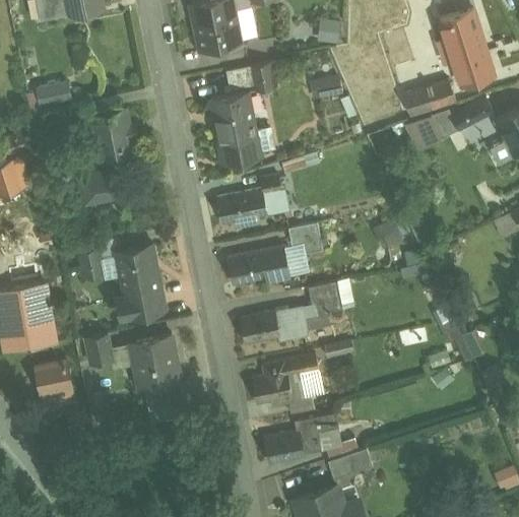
[(40,0),(45,20),(70,15),(70,16),(103,9),(101,0),(40,0)]
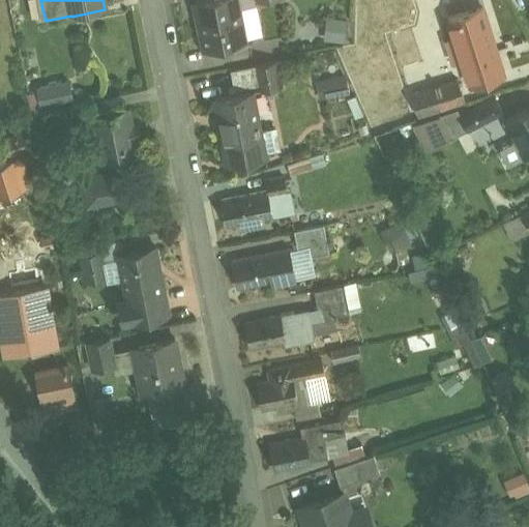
[(215,0),(195,4),(204,52),(244,44),(235,0),(215,0)]
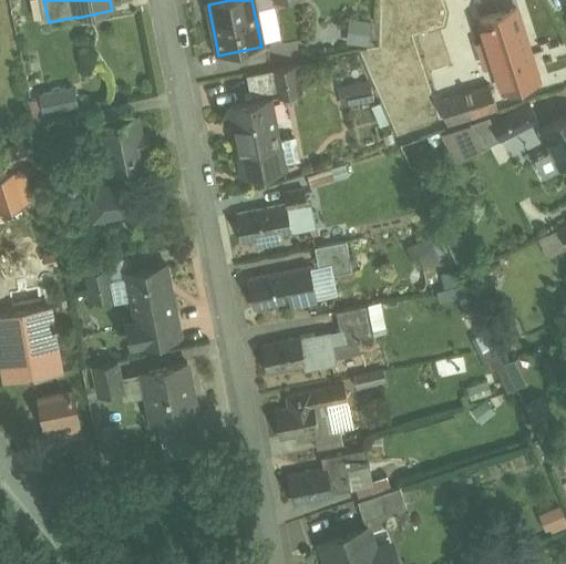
[(501,3),(503,13),(514,11),(512,0),(482,0),(483,6),(501,3)]
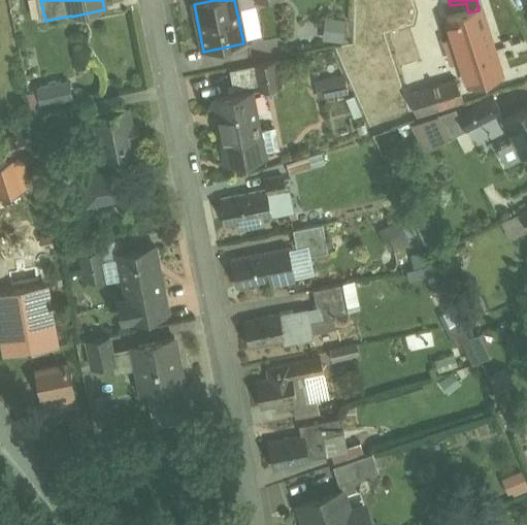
[(481,10),(447,22),(468,87),(501,76),(481,10)]
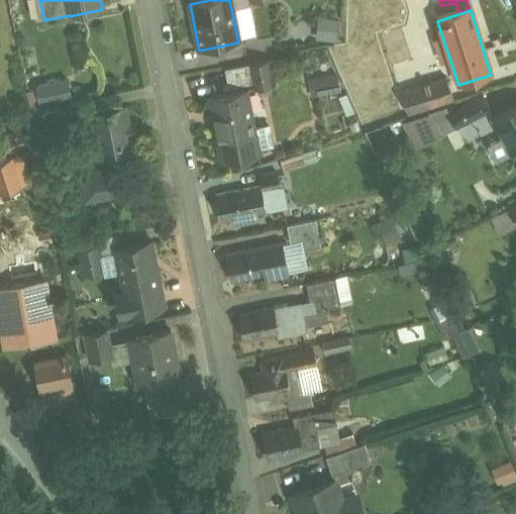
[(342,43),(343,21),(321,20),(321,43),(342,43)]
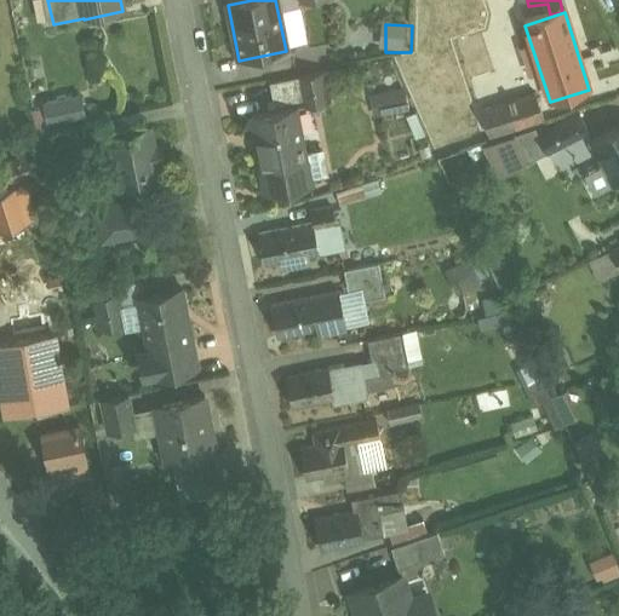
[(333,73),(322,75),(326,93),(337,92),(333,73)]
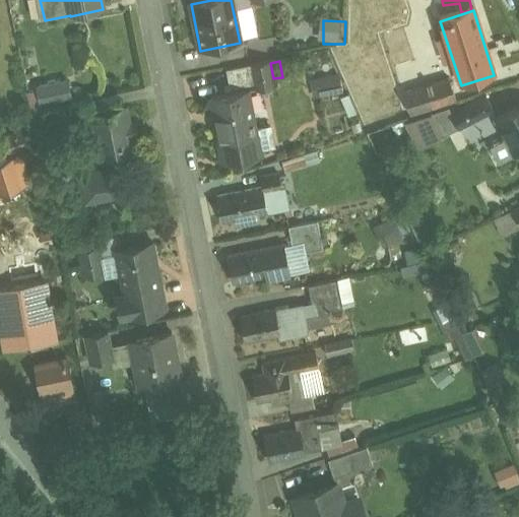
[(69,63),(39,69),(43,87),(73,81),(69,63)]
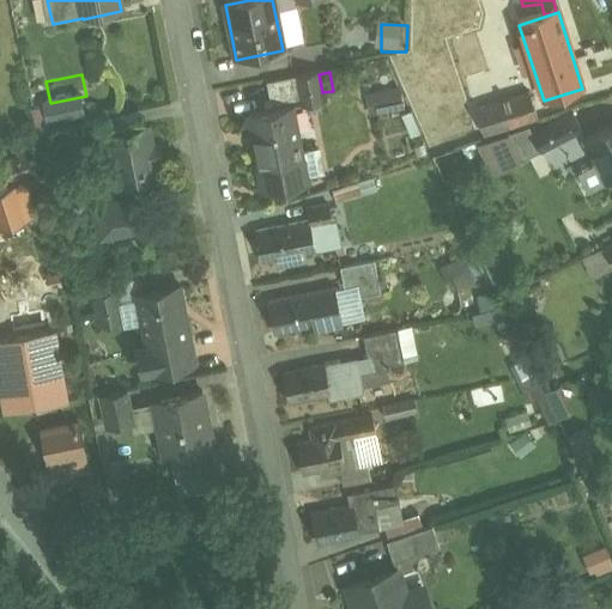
[(319,74),(296,78),(298,92),(301,108),(325,103),(322,92),(319,74)]
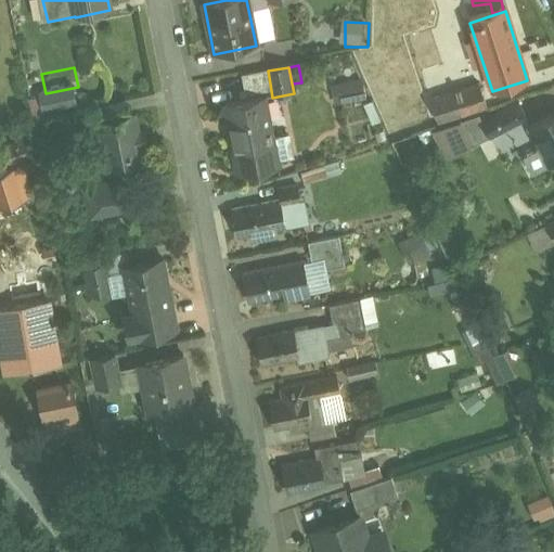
[(268,71),(241,76),(244,90),(270,84),(268,71)]
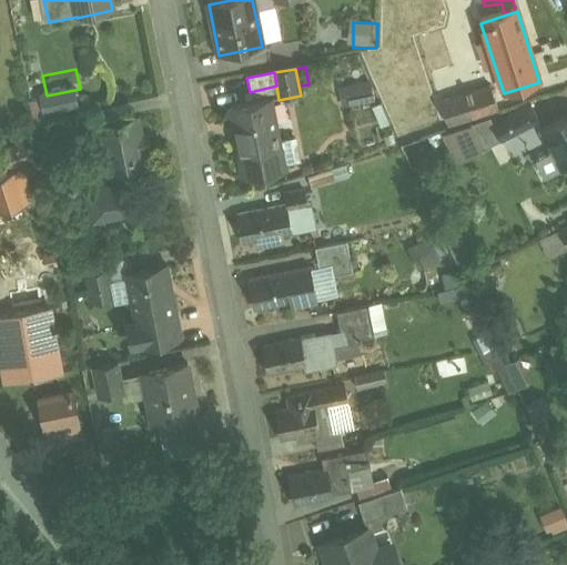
[(431,74),(393,87),(411,140),(498,112),(490,88),(439,104),(431,74)]
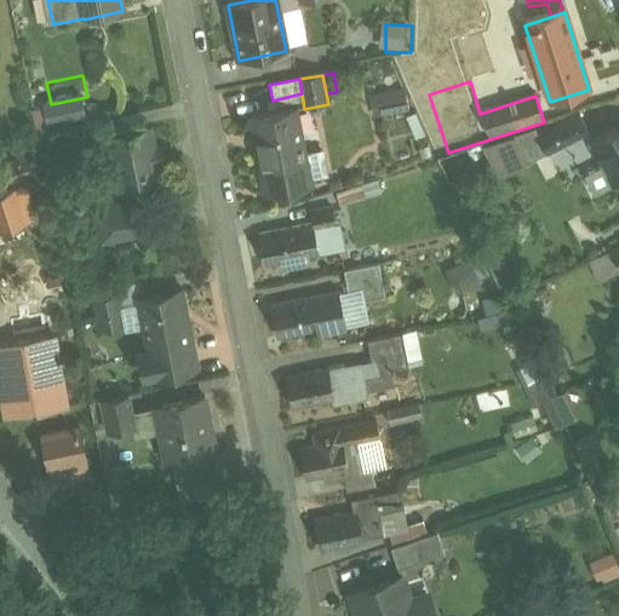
[(403,92),(378,98),(382,117),(408,113),(403,92)]
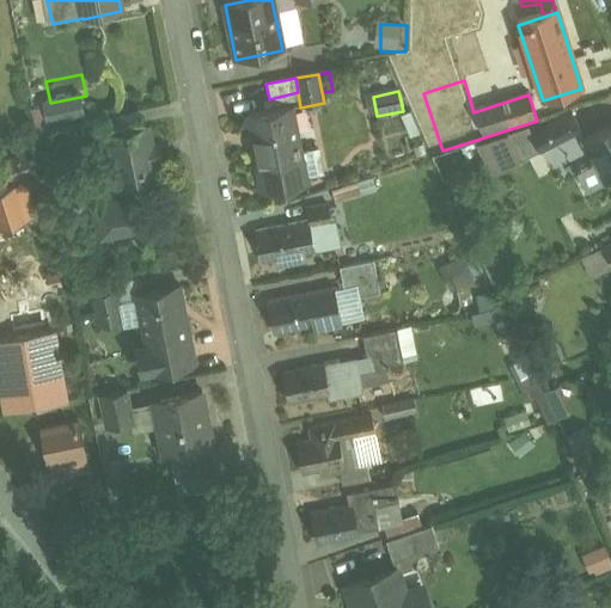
[(272,112),(248,117),(257,169),(260,169),(260,170),(301,161),(301,160),(292,110),(300,108),(298,92),(269,99),(272,112)]
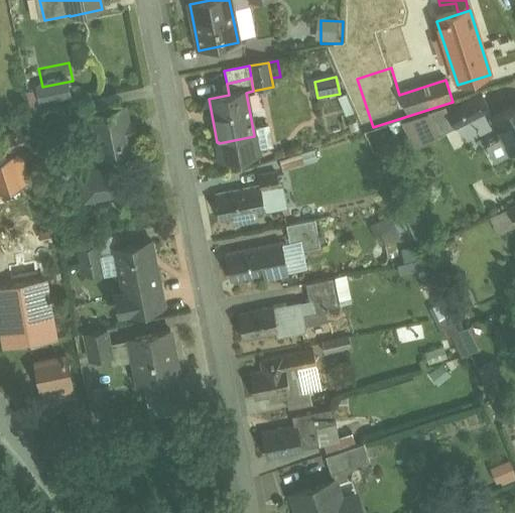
[(444,109),(427,116),(438,137),(489,112),(481,97),(447,114),(444,109)]
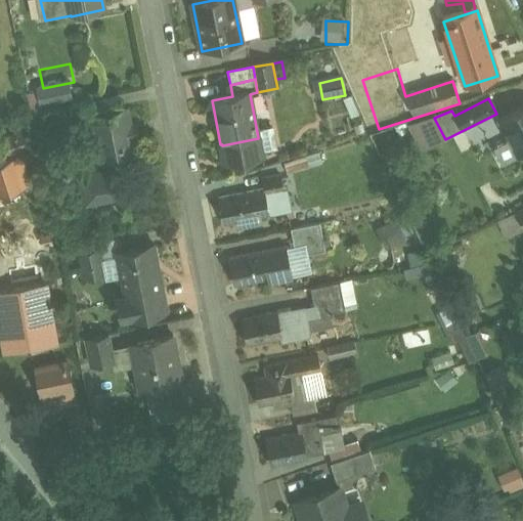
[(522,109),(499,121),(513,147),(517,145),(522,158),(522,109)]
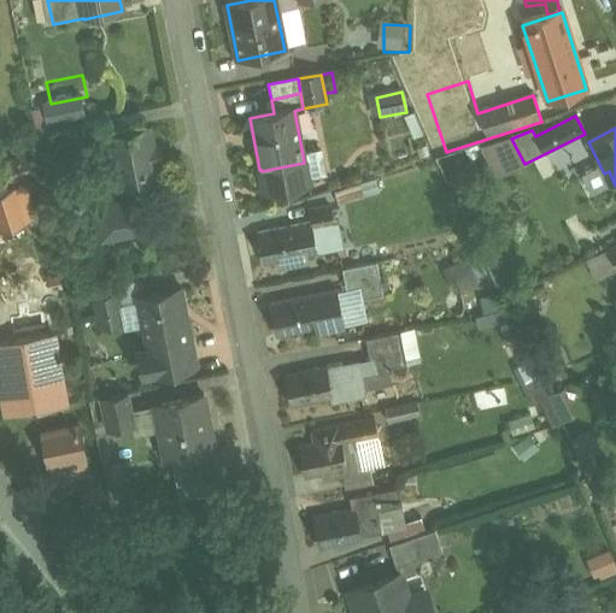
[(150,131),(109,140),(119,193),(138,186),(159,182),(150,131)]
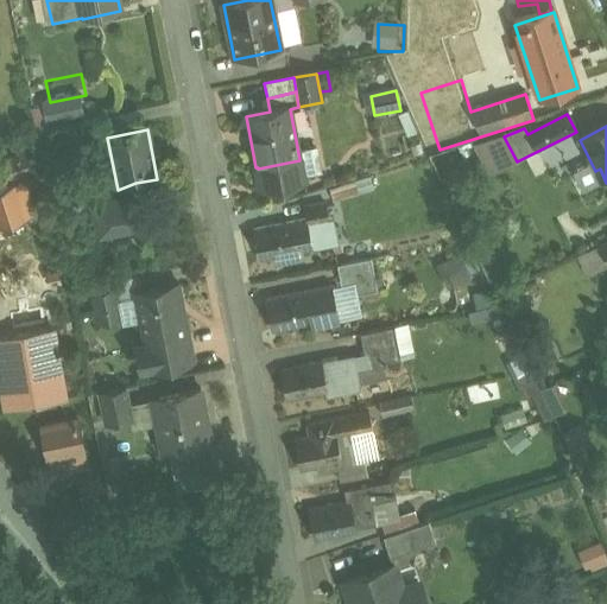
[(299,160),(258,169),(258,167),(255,167),(260,192),(307,184),(301,159),(299,159),(299,160)]
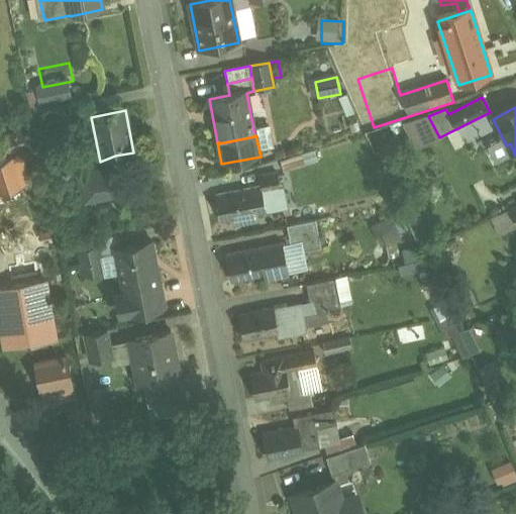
[(19,156),(0,162),(0,194),(28,185),(19,156)]
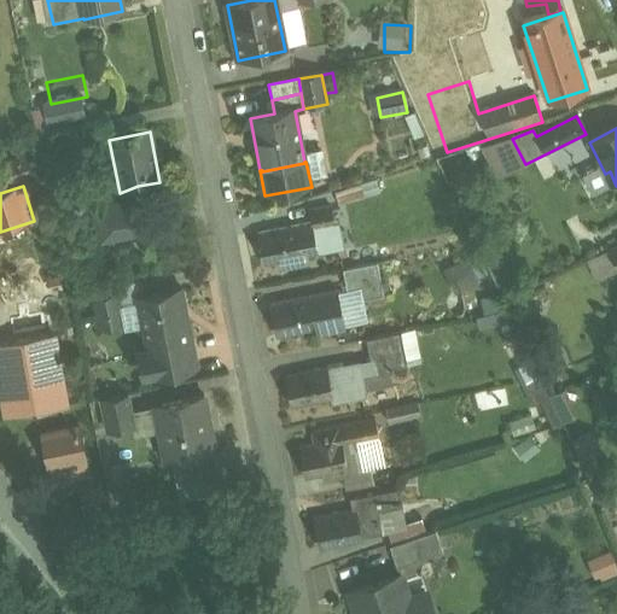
[(360,187),(335,194),(338,208),(364,200),(360,187)]
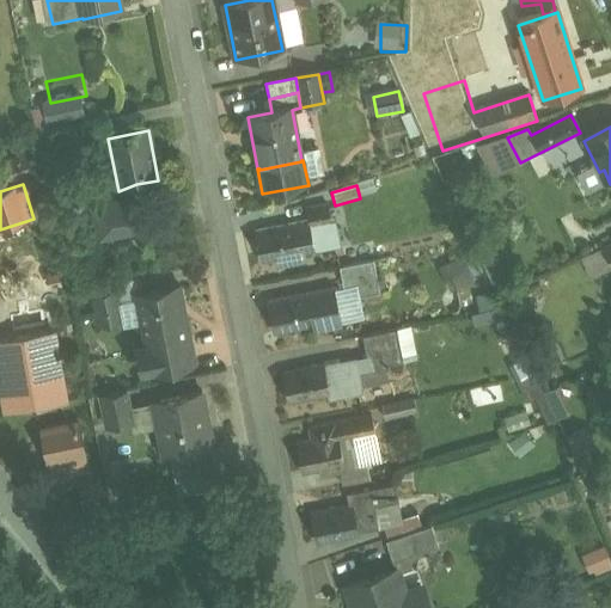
[(122,202),(93,208),(93,210),(96,222),(124,219),(122,202)]
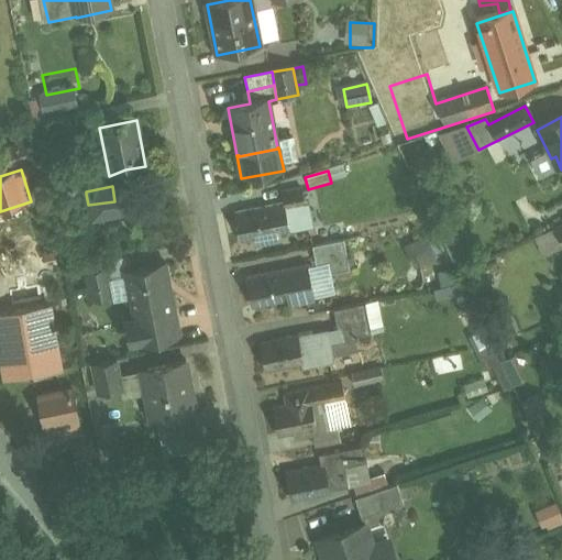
[(284,206),(235,216),(240,242),(255,239),(256,246),(278,242),(276,234),(299,230),(295,209),(305,207),(301,191),(282,195),(284,206)]
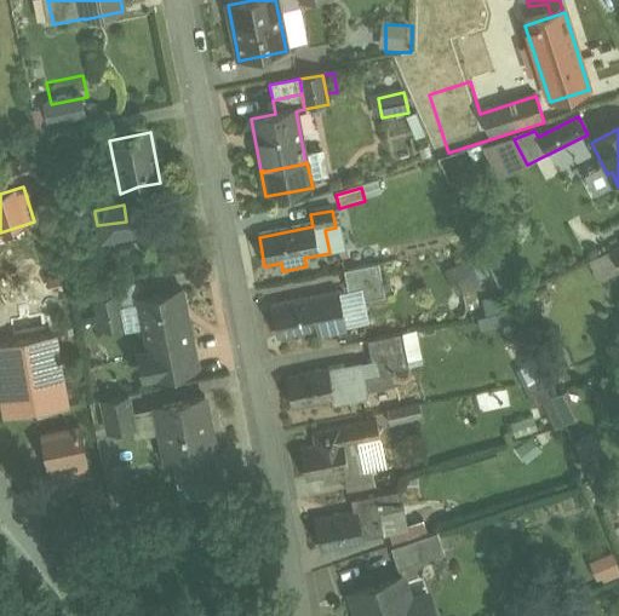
[(95,213),(81,216),(86,243),(101,241),(97,225),(95,213)]
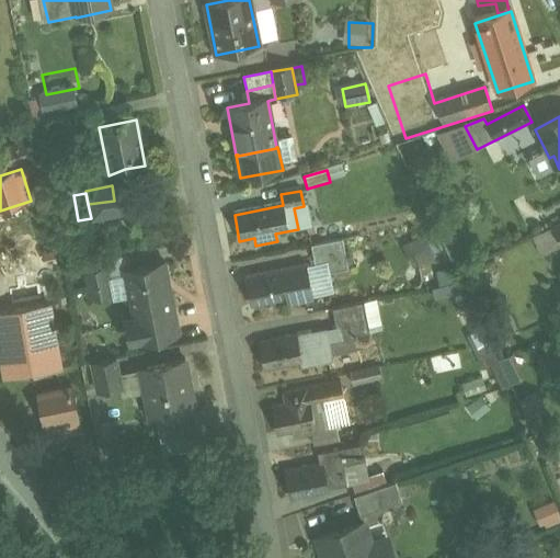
[(114,201),(88,204),(91,218),(91,219),(117,214),(114,201)]
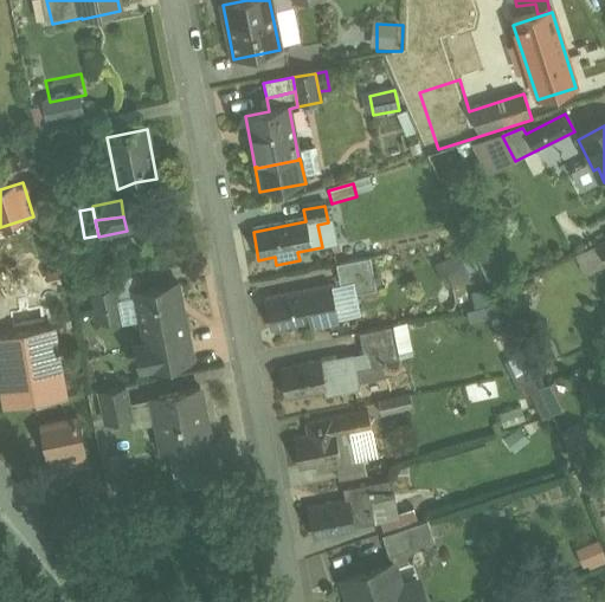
[(604,264),(597,247),(580,256),(589,274),(604,267),(604,264)]
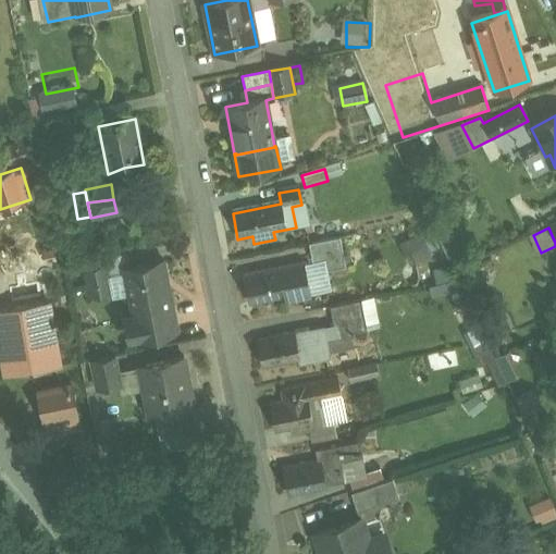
[(404,245),(414,266),(445,250),(435,230),(404,245)]
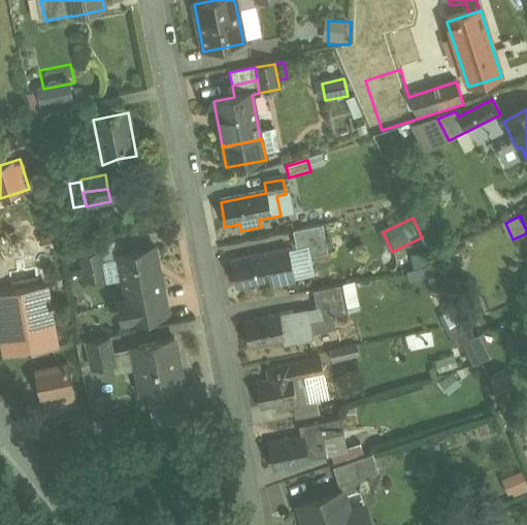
[(321,235),(308,237),(311,253),(324,250),(321,235)]
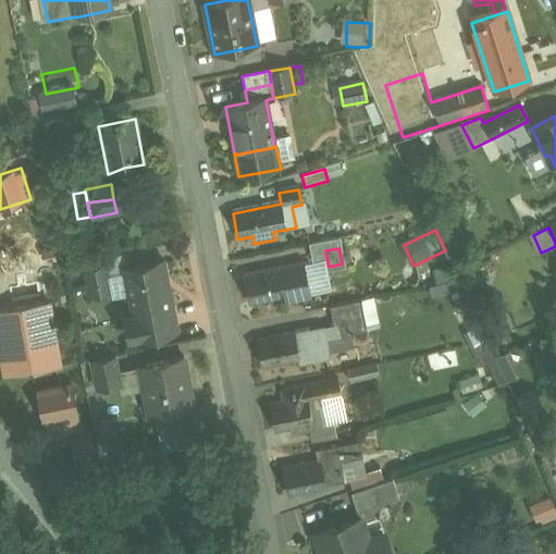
[(325,250),(292,257),(294,268),(297,285),(306,284),(304,271),(313,269),(316,278),(330,275),(329,267),(325,250)]
